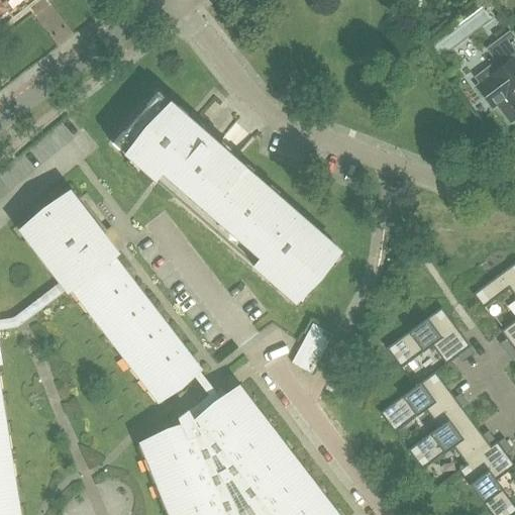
[(0,0),(0,13),(7,8),(14,17),(30,4),(28,1),(29,0),(0,0)]
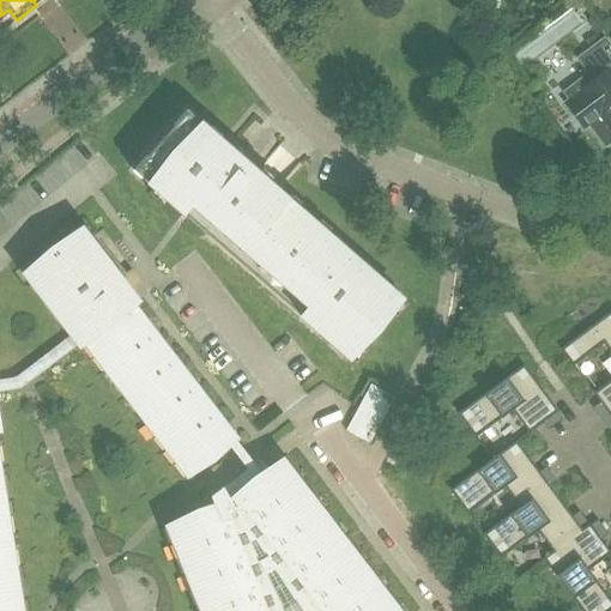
[(527,54),(540,72),(598,31),(585,13),(527,54)]
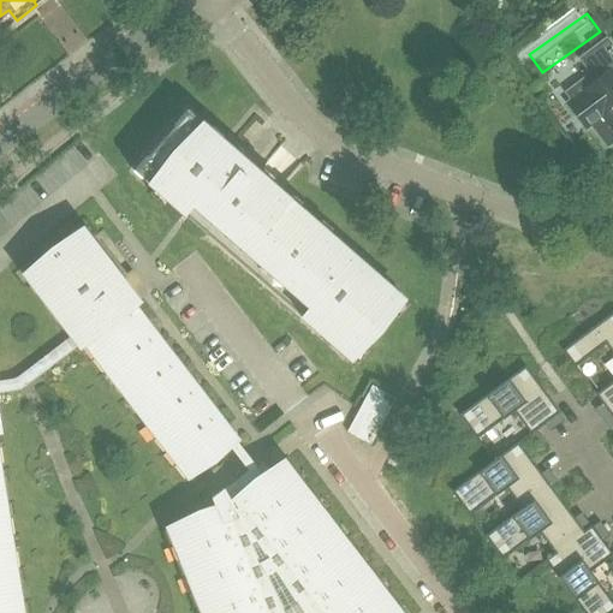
[(593,119),(608,141),(612,137),(612,37),(609,34),(591,47),(602,63),(594,69),(599,76),(589,82),(584,76),(569,88),(572,95),(569,97),(588,124),(593,119)]
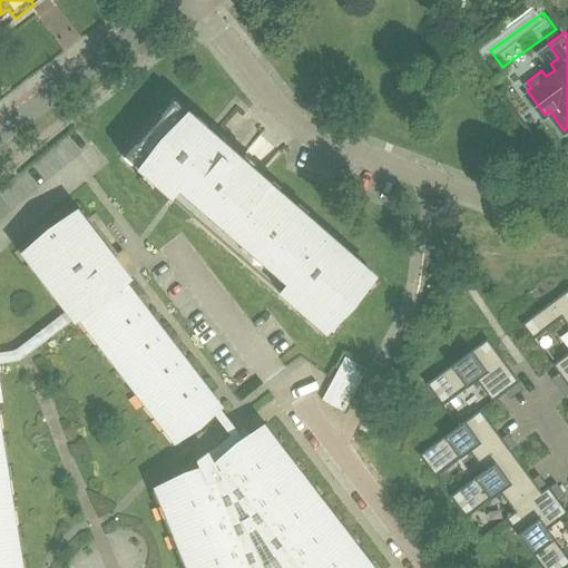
[(273,197),(263,188),(268,183),(251,167),(245,173),(236,165),(242,158),(206,127),(201,134),(188,124),(194,117),(175,100),(150,129),(126,157),(134,164),(145,173),(150,167),(163,177),(157,184),(172,196),(185,183),(204,198),(202,201),(203,202),(204,199),(231,223),(228,225),(229,225),(232,223),(243,233),(257,246),(256,248),(256,250),(258,247),(285,270),(283,272),(284,273),(286,271),(294,277),(281,292),(309,315),(321,326),(331,314),(338,320),(365,287),(359,283),(370,271),(306,216),(305,214),(300,221),(291,213),(296,206),(280,192),(278,191),(273,197)]
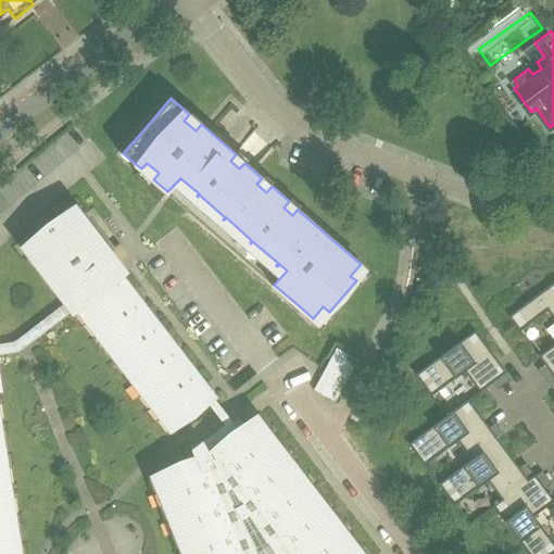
[(74,312),(78,309),(123,275),(127,272),(125,267),(103,239),(82,212),(75,218),(68,210),(67,211),(30,239),(30,240),(36,248),(29,253),(41,271),(66,302),(72,310),(73,311),(74,312)]
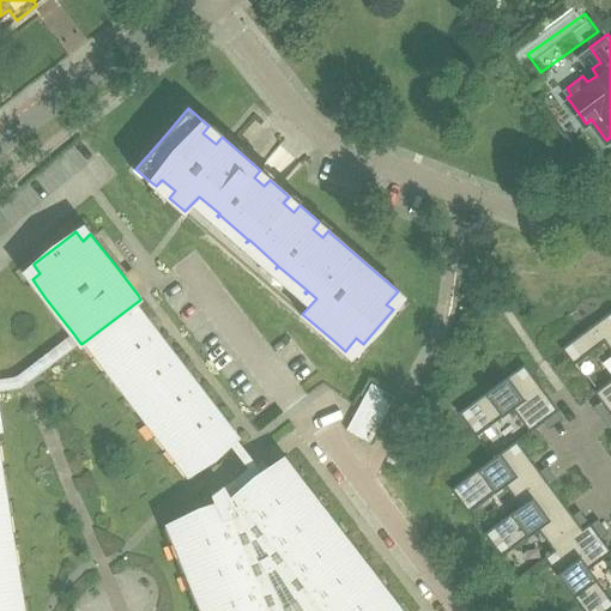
[(135,303),(86,340),(88,343),(137,406),(189,475),(213,457),(239,437),(182,363),(135,303)]
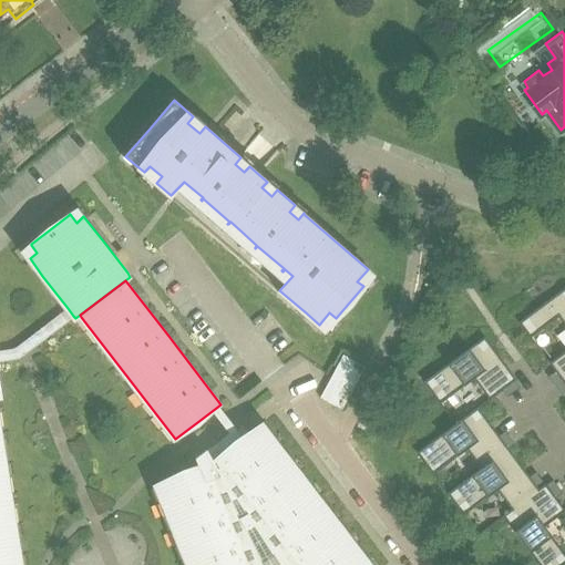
[(564,287),(520,320),(531,336),(560,315),(564,321),(564,350),(551,361),(554,363),(554,362),(557,367),(555,368),(556,369),(564,363),(564,287)]
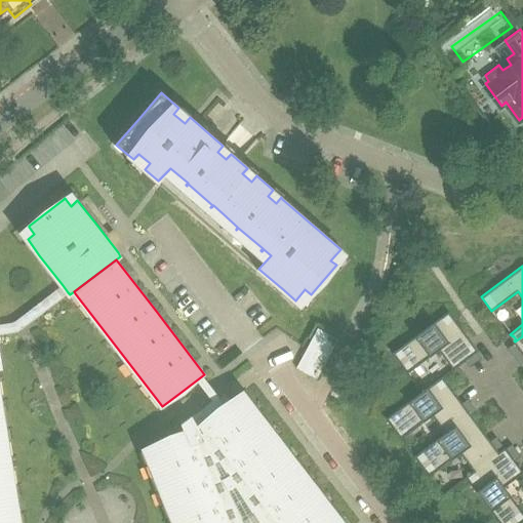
[(449,311),(393,353),(408,372),(439,349),(454,368),(455,367),(459,362),(458,362),(464,359),(465,360),(466,359),(457,349),(470,339),(478,351),(479,350),(449,311)]
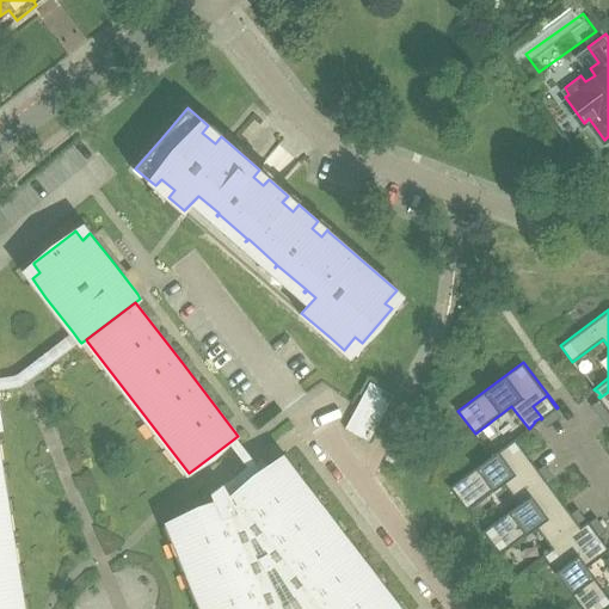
[(371,381),(346,426),(370,440),(395,393),(371,381)]
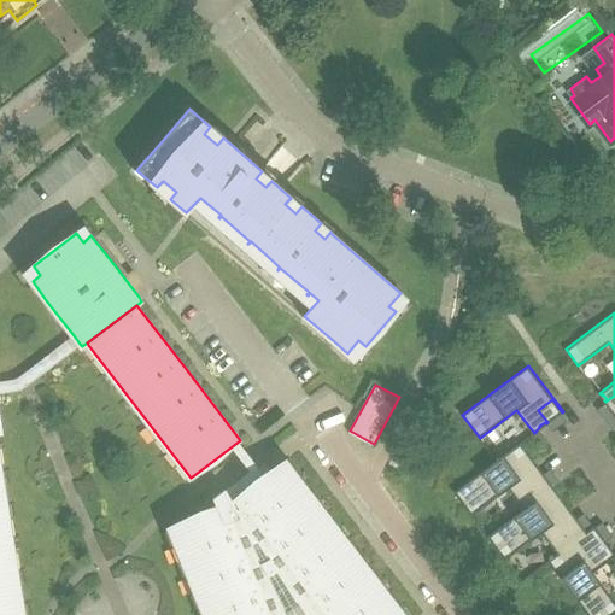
[(497,460),(456,492),(473,515),(510,487),(526,508),(555,487),(554,486),(542,496),(531,482),(544,473),(543,472),(540,473),(536,467),(537,466),(532,457),(521,443),(497,460)]
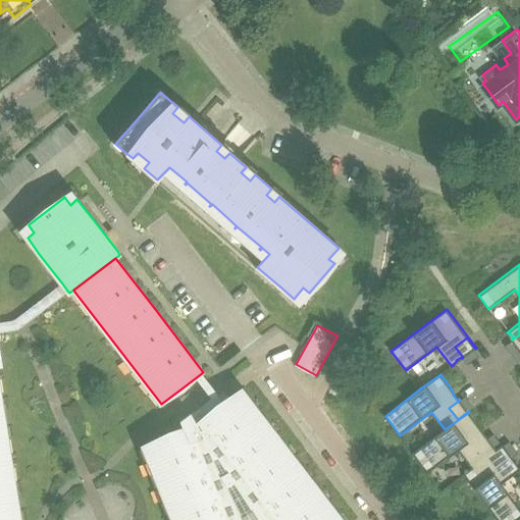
[(143,446),(172,519),(343,519),(242,388),(225,402),(218,393),(192,413),(191,413),(180,421),(184,429),(143,446)]
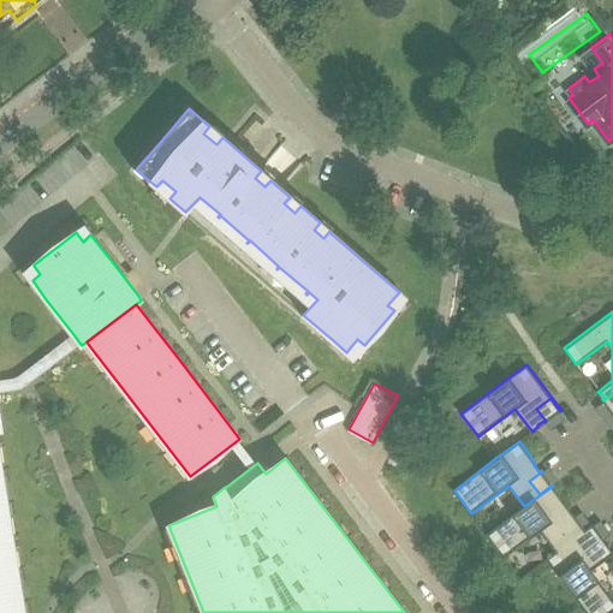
[(0,612),(24,612),(22,612),(21,601),(22,600),(18,579),(17,581),(15,567),(16,567),(12,547),(11,547),(9,535),(11,534),(7,513),(5,515),(3,501),(5,501),(1,481),(0,481),(0,612)]
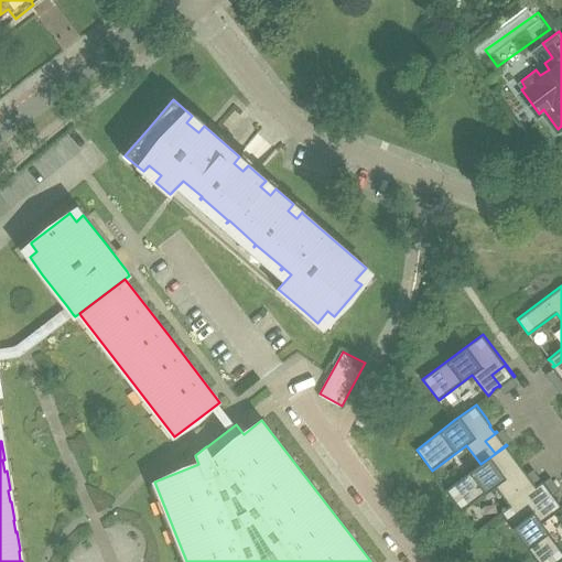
[(481,464),(447,489),(463,510),(496,485),(511,505),(503,511),(503,512),(532,489),(544,481),(543,479),(525,494),(516,482),(528,473),(527,471),(525,473),(520,467),(520,466),(517,458),(507,445),(481,464)]
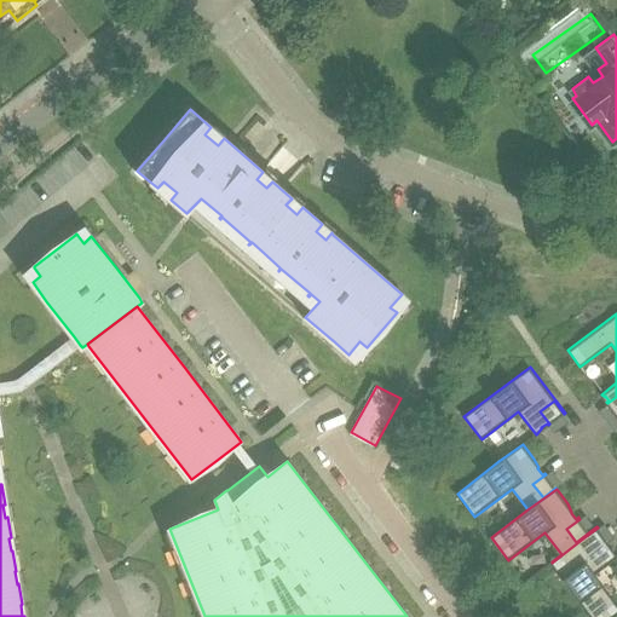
[(584,537),(552,563),(593,616),(612,616),(616,613),(616,601),(595,574),(616,558),(616,553),(612,549),(611,551),(607,545),(610,543),(609,542),(595,552),(584,537)]
